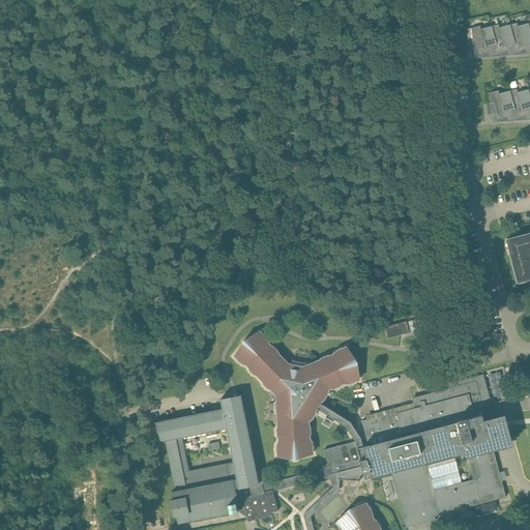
[(517,23),(508,25),(517,52),(526,50),(527,53),(529,51),(529,32),(528,24),(518,27),(517,23)]
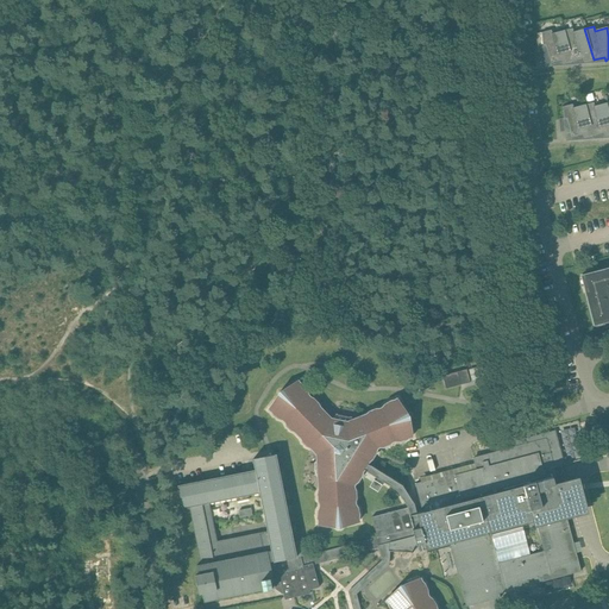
[(572,29),(564,31),(572,61),(583,58),(584,62),(594,60),(584,29),(573,32),(572,29)]
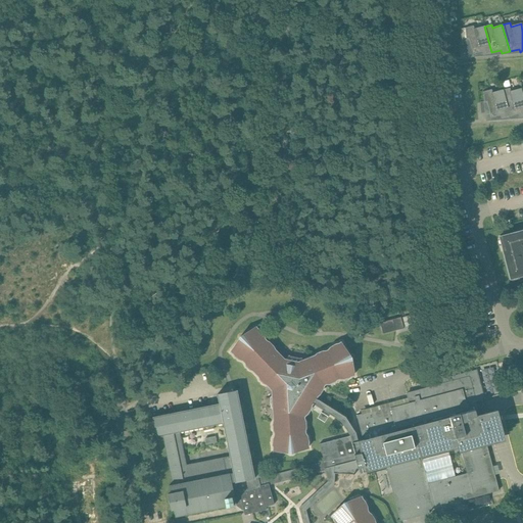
[(466,38),(462,38),(462,40),(463,50),(469,48),(471,48),(473,54),(482,51),(483,55),(491,52),(484,27),(474,29),(473,26),(465,28),(466,38)]
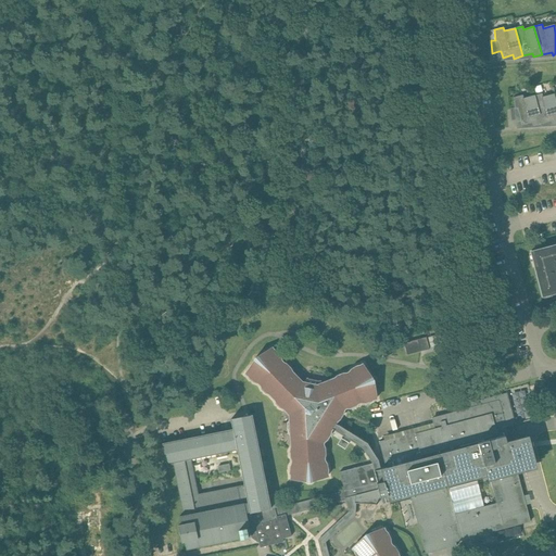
[(542,93),(534,96),(542,124),(552,121),(553,125),(555,123),(555,102),(554,95),(543,97),(542,93)]
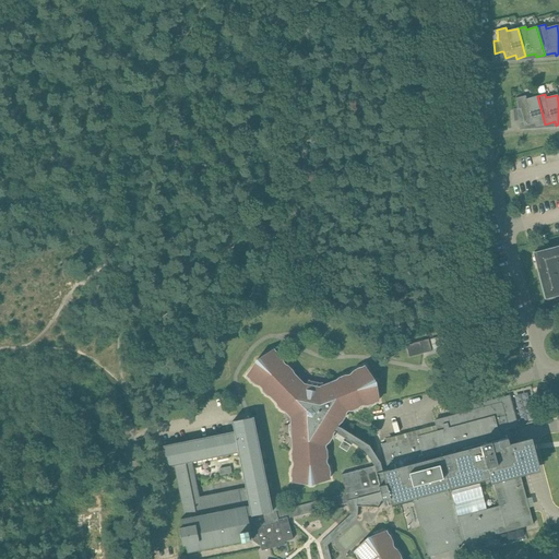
[(518,108),(513,109),(513,110),(514,121),(523,119),(525,126),(535,123),(536,127),(545,125),(537,96),(526,99),(525,95),(516,98),(518,108)]
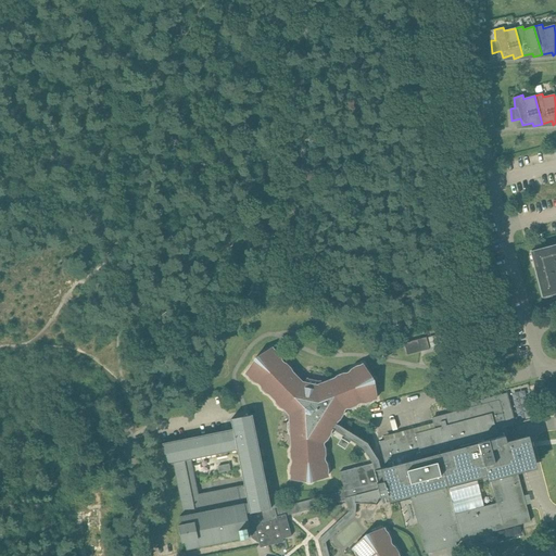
[(555,244),(531,252),(531,253),(533,252),(538,266),(534,267),(542,297),(543,295),(543,293),(555,289),(555,244)]
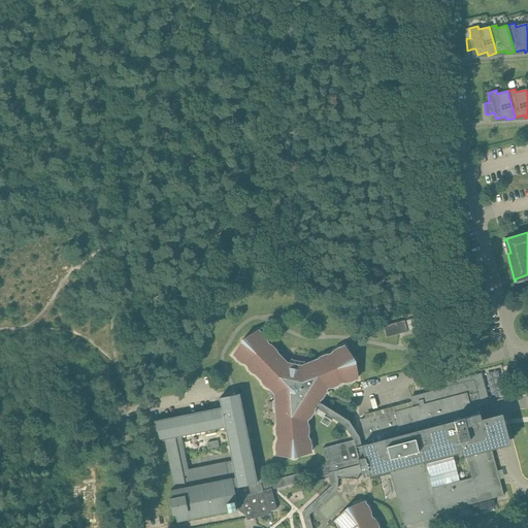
[(404,320),(384,325),(387,336),(407,331),(404,320)]
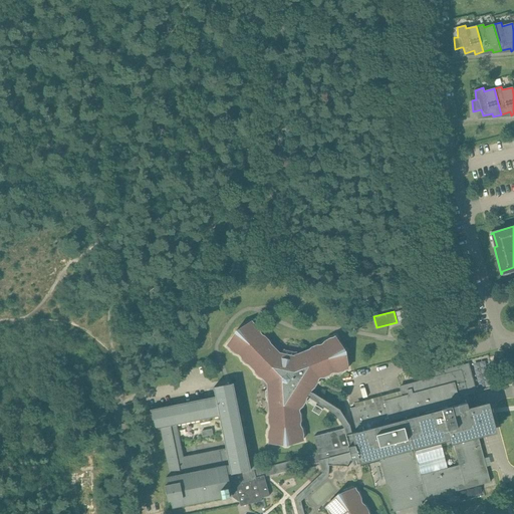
[(335,414),(344,428),(346,435),(351,434),(349,426),(339,410),(310,392),(311,390),(314,387),(315,384),(316,383),(317,379),(318,379),(318,377),(320,376),(324,376),(326,375),(328,375),(331,372),(333,371),(338,372),(339,371),(341,371),(345,368),(345,369),(348,368),(345,358),(344,355),(344,354),(345,352),(345,350),(342,349),(341,349),(340,345),(335,336),(333,338),(328,339),(327,340),(325,341),(322,344),(320,345),(316,345),(314,347),(313,347),(309,350),(293,356),(279,353),(270,344),(268,340),(266,339),(265,337),(261,335),(260,333),(258,329),(257,328),(256,326),(253,324),(253,323),(251,321),(243,327),(240,330),(237,330),(236,331),(236,334),(233,337),(227,345),(229,347),(232,350),(233,351),(235,352),(239,354),(241,355),(243,359),(244,360),(245,362),(249,364),(254,369),(256,373),(258,374),(259,376),(262,378),(267,382),(270,414),(269,418),(269,420),(269,422),(270,426),(270,428),(269,432),(269,434),(268,436),(269,440),(269,443),(279,444),(279,443),(283,443),(283,444),(285,446),(287,446),(289,443),(293,443),(303,440),(302,438),(303,434),(302,432),(302,430),(300,426),(299,424),(300,419),(300,418),(300,416),(298,412),(298,410),(299,409),(303,406),(303,404),(305,403),(306,398),(306,399),(307,397),(335,414)]
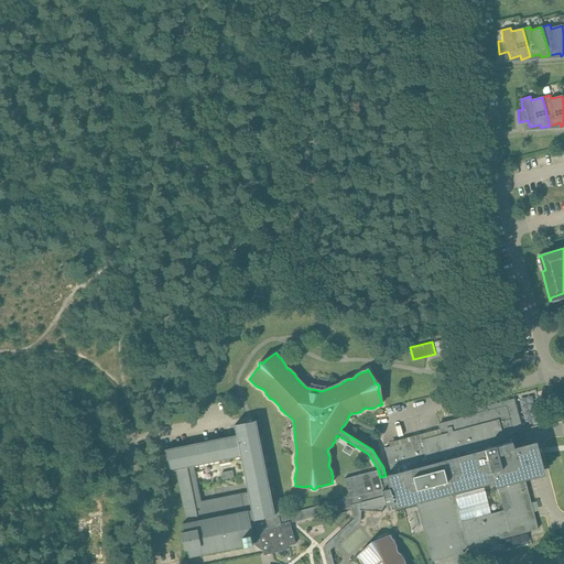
[(415,500),(432,562),(464,553),(463,550),(538,529),(524,477),(541,473),(534,445),(520,449),(519,447),(513,448),(512,442),(514,442),(512,433),(522,430),(514,399),(464,412),(465,416),(442,423),(445,432),(384,448),(391,474),(386,476),(380,477),(383,491),(382,492),(383,497),(386,505),(387,505),(393,502),(393,506),(415,500)]
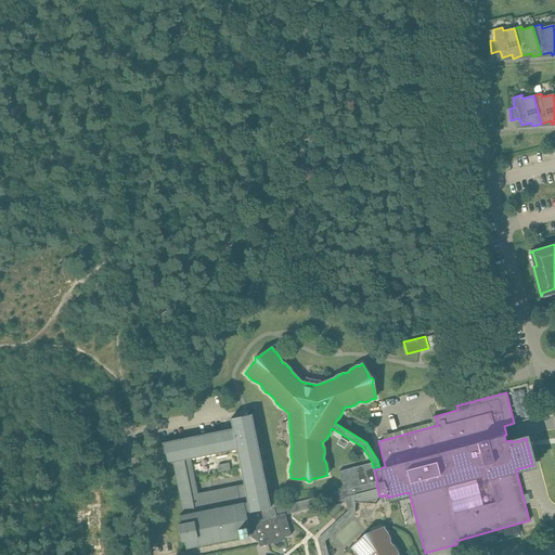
[(181,524),(178,525),(181,541),(184,540),(186,549),(256,534),(259,546),(283,541),(282,538),(291,536),(285,514),(345,498),(377,489),(376,485),(377,483),(374,469),(372,462),(339,472),(344,490),(282,506),(280,498),(269,500),(252,414),(231,418),(233,428),(163,442),(166,463),(173,462),(184,515),(179,515),(181,524)]
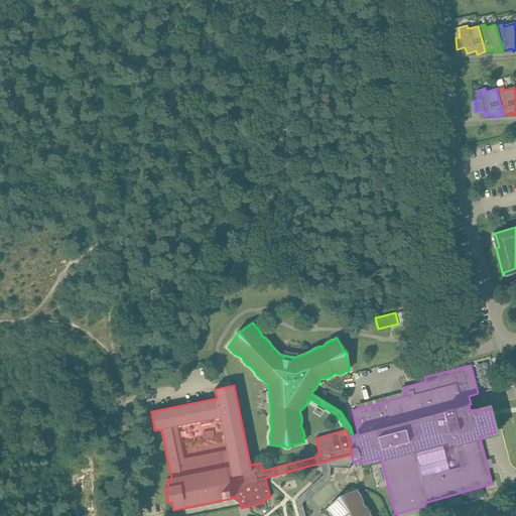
[(323,413),(315,408),(313,412),(320,417),(323,413)]
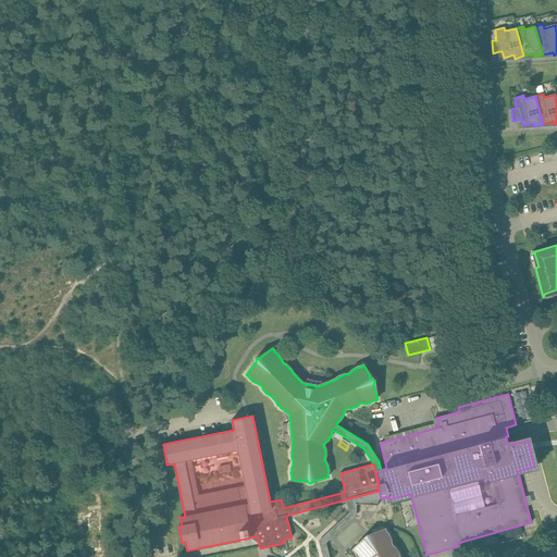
[(398,556),(399,556),(397,553),(396,552),(396,549),(392,546),(391,544),(390,539),(388,537),(388,535),(385,532),(384,530),(374,534),(371,536),(370,535),(367,535),(366,536),(364,540),(366,540),(361,543),(361,542),(354,549),(355,552),(357,556),(359,556),(358,556),(329,556),(325,543),(356,516),(356,505),(375,506),(378,506),(376,505),(381,498),(379,491),(346,499),(349,512),(319,541),(322,556),(398,556)]
